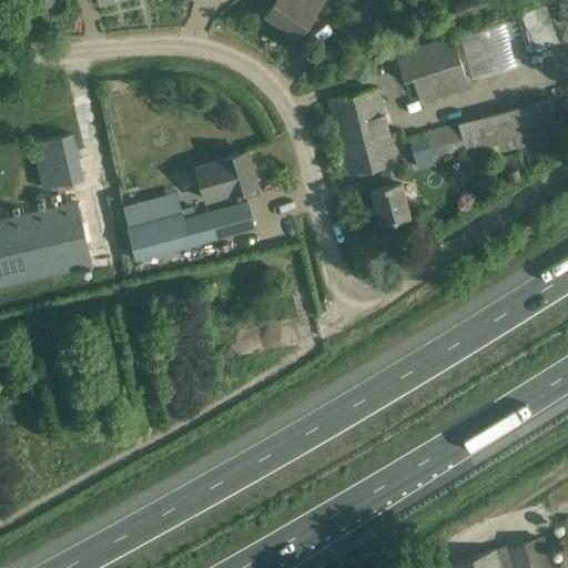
[(298,37),(311,18),(315,11),(298,0),(275,0),(266,14),(298,37)]
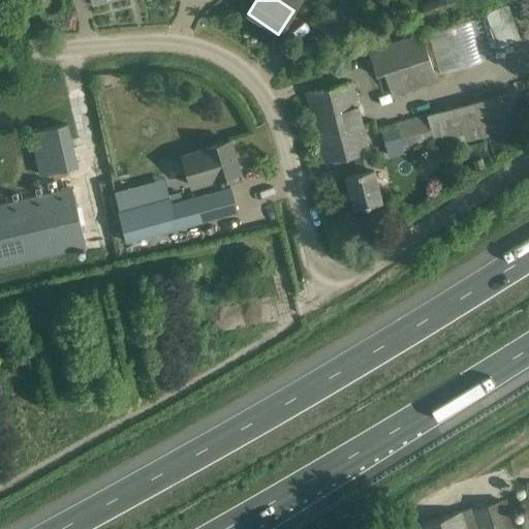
[(314,26),(327,40),(331,45),(344,34),(339,29),(348,23),(336,8),(314,26)]
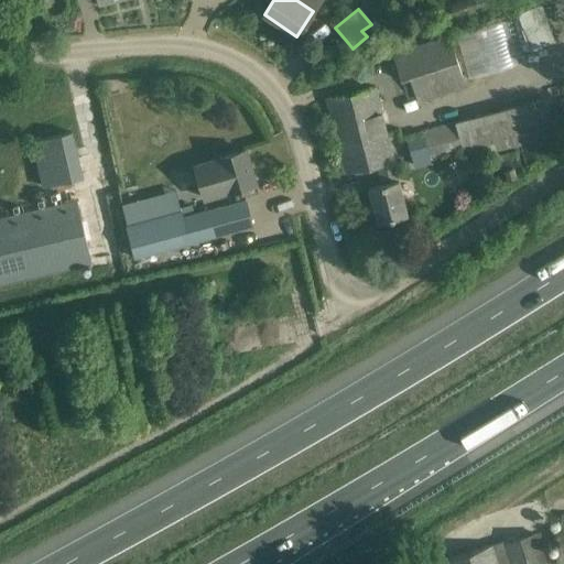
[(519,12),(449,38),(449,35),(393,54),(401,79),(411,77),(418,100),(466,86),(463,76),(530,51),(519,12)]
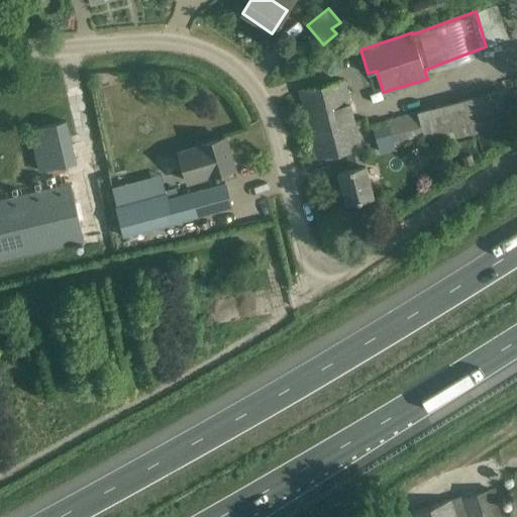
[(374,197),(343,79),(299,90),(316,159),(345,152),(349,169),(338,172),(346,204),(374,197)]
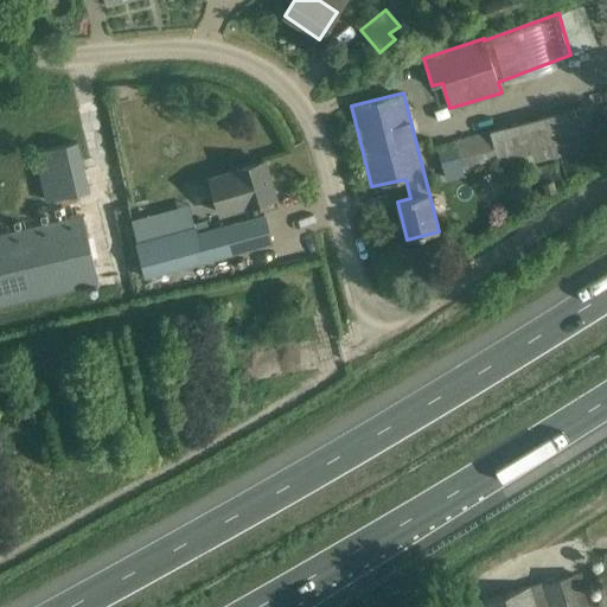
[(490,131),(500,168),(599,142),(596,134),(606,131),(606,109),(590,114),(589,107),(588,106),(490,131)]
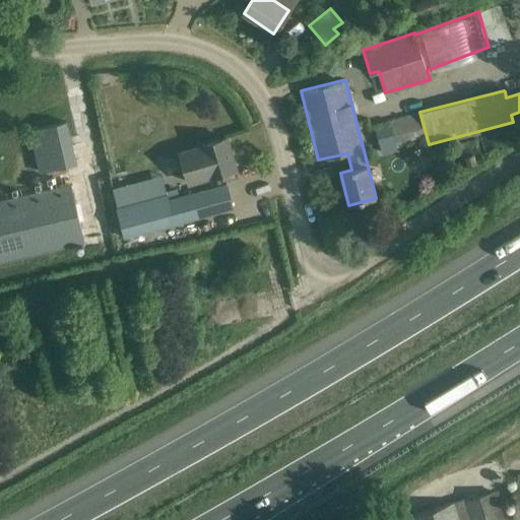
[(30,130),(40,172),(76,164),(66,122),(30,130)]
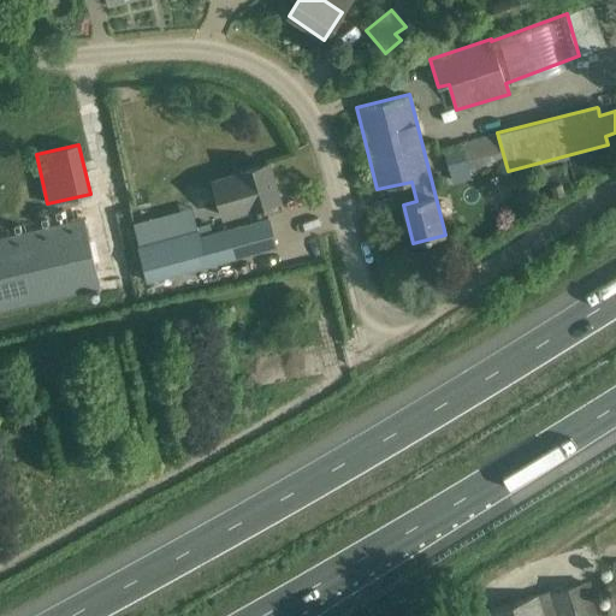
[(472,178),(463,149),(444,154),(452,184),(472,178)]
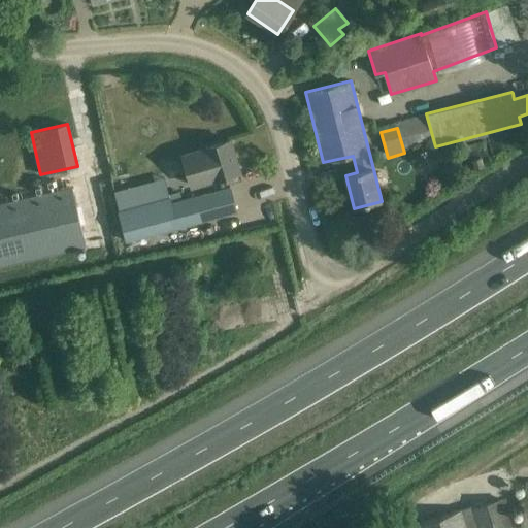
[(191,187),(213,179),(239,171),(229,140),(203,147),(204,150),(182,157),(191,187)]
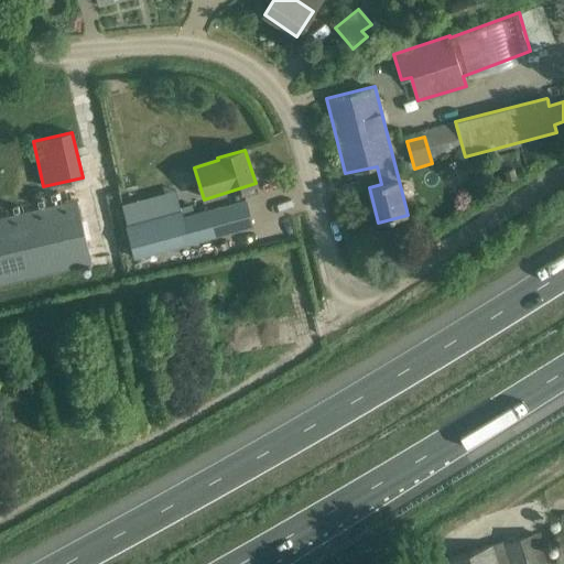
[(183,217),(177,198),(162,203),(165,215),(128,226),(134,258),(252,226),(246,199),(205,210),(183,217)]
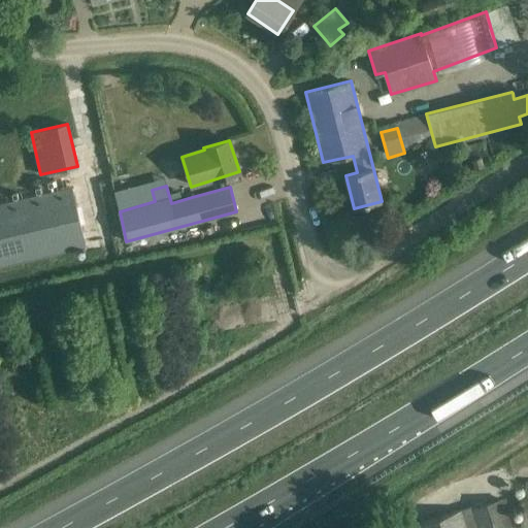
[(0,265),(86,245),(71,188),(0,204),(0,265)]
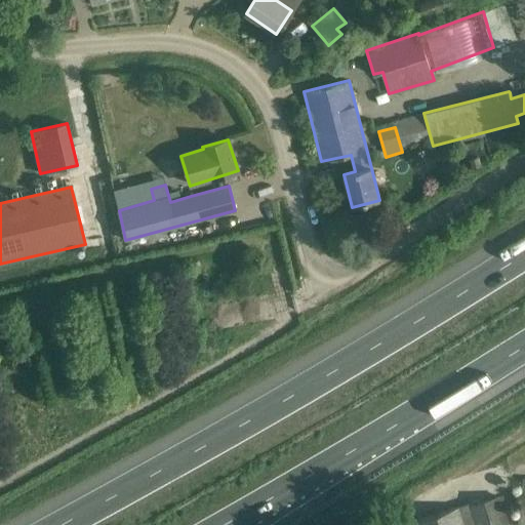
[(508,524),(498,496),(470,506),(469,502),(412,522),(413,524),(508,524)]
